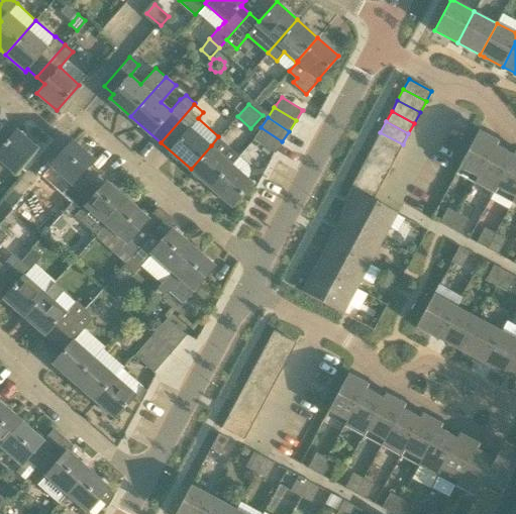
[(276,151),(282,141),(261,127),(254,137),(276,151)]
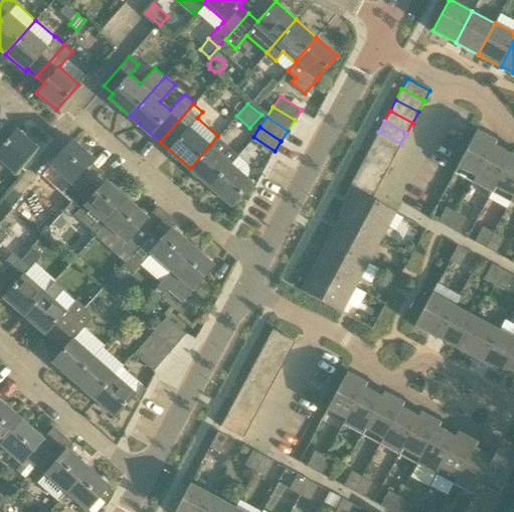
[(0,148),(0,158),(15,172),(37,146),(17,129),(0,148)]
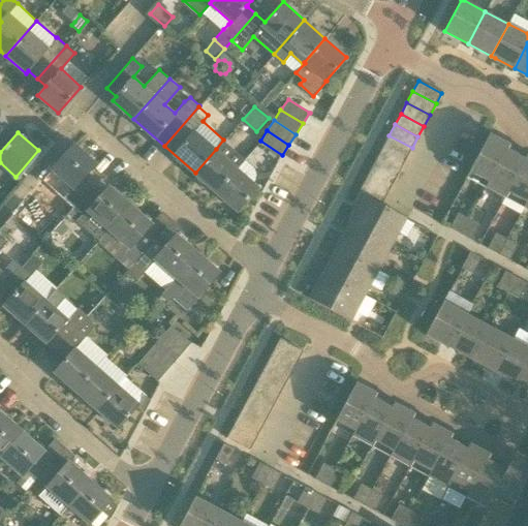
[(467,176),(468,176),(470,172),(489,181),(507,147),(509,143),(490,132),(467,176)]
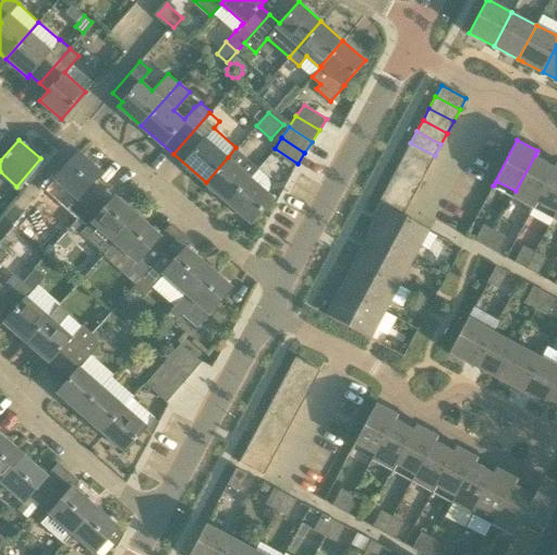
[(410,143),(404,155),(428,168),(435,156),(410,143)]
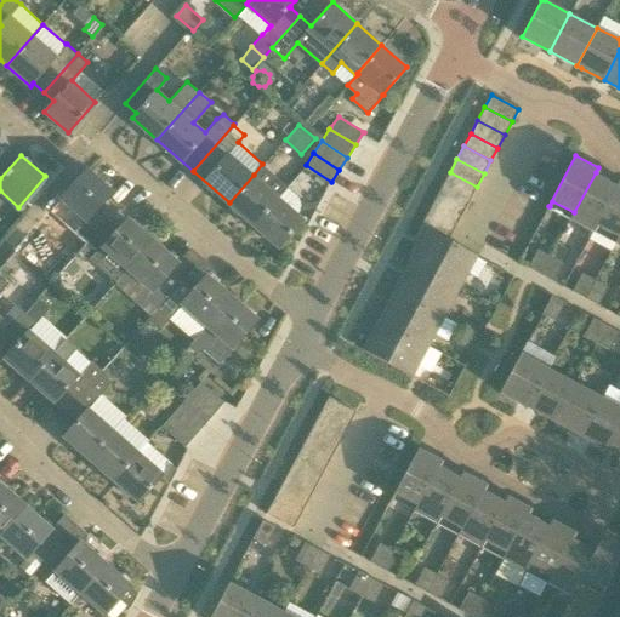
[(87,169),(61,199),(85,222),(75,232),(86,241),(87,243),(89,243),(108,220),(97,209),(113,190),(87,169)]
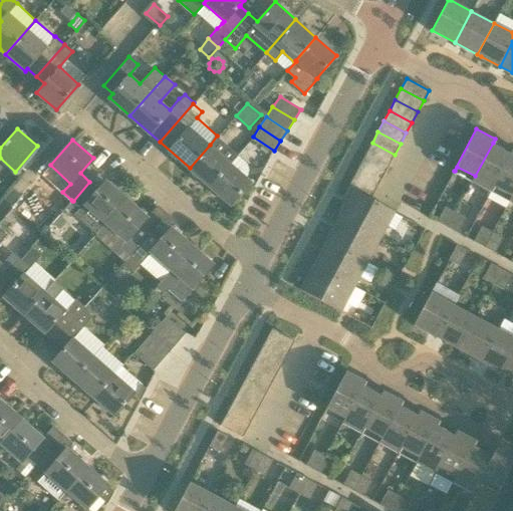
[(372,143),(366,154),(389,165),(395,155),(372,143)]
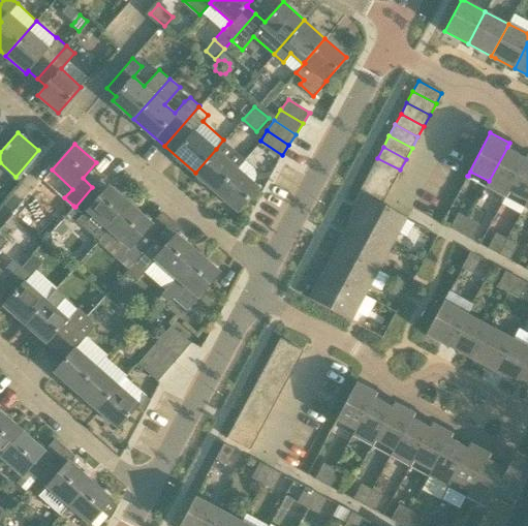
[(489,181),(487,186),(505,196),(507,192),(526,157),(507,147),(489,181)]
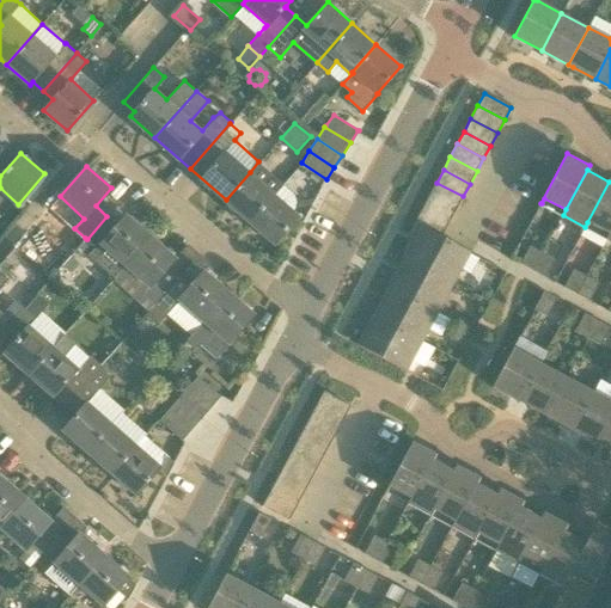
[(250,172),(226,200),(250,221),(275,192),(250,172)]
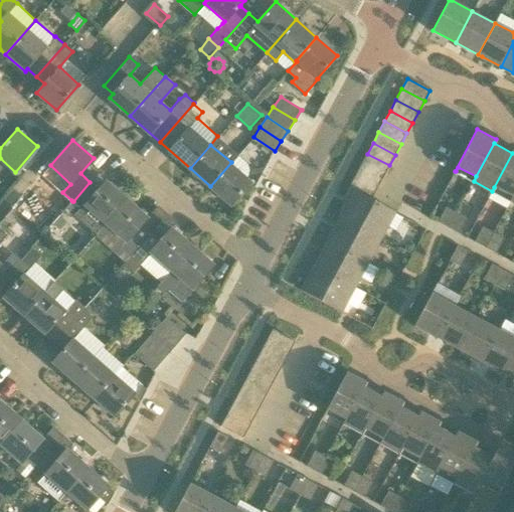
[(512,153),(494,187),(512,197),(513,195),(513,151),(512,153)]
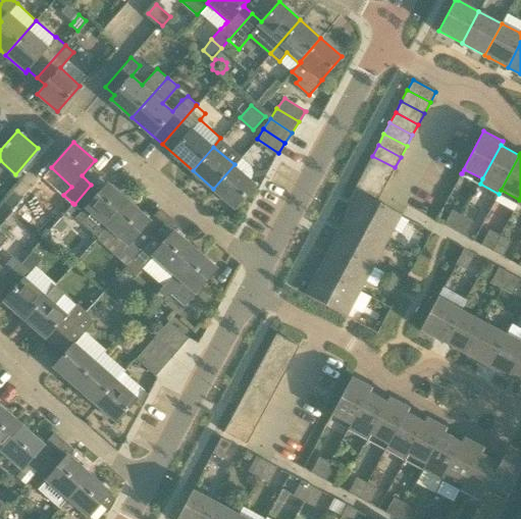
[(235,164),(213,189),(235,207),(255,184),(251,180),(253,177),(254,174),(254,171),(252,165),(242,156),(235,164)]
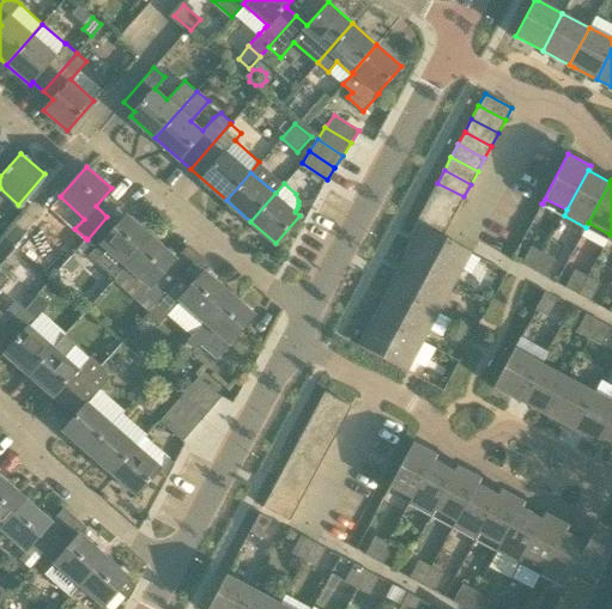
[(437,183),(430,195),(456,209),(464,196),(437,183)]
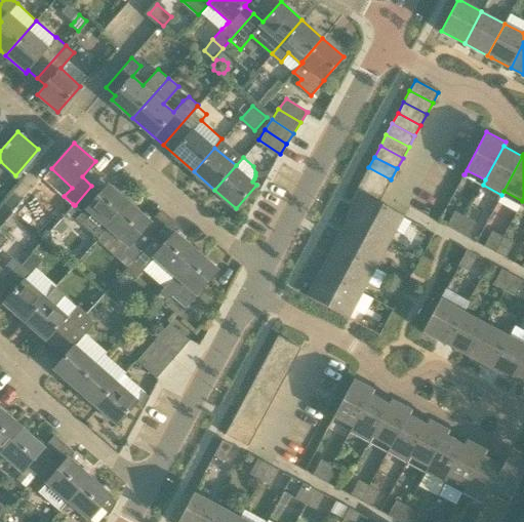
[(368,167),(362,178),(386,191),(391,179),(368,167)]
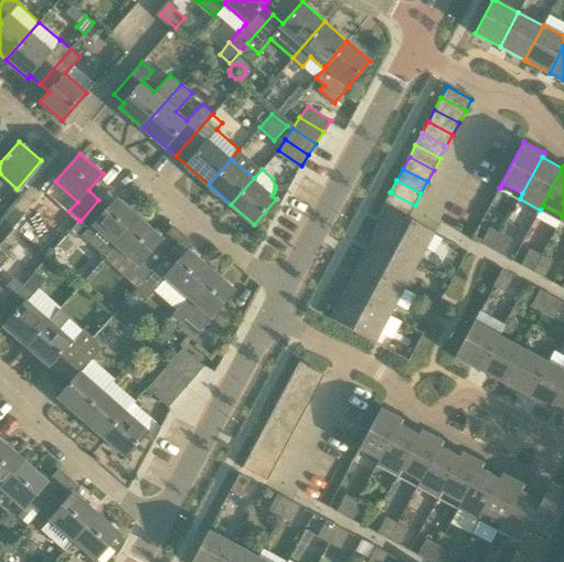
[(390,192),(384,204),(408,218),(415,205),(390,192)]
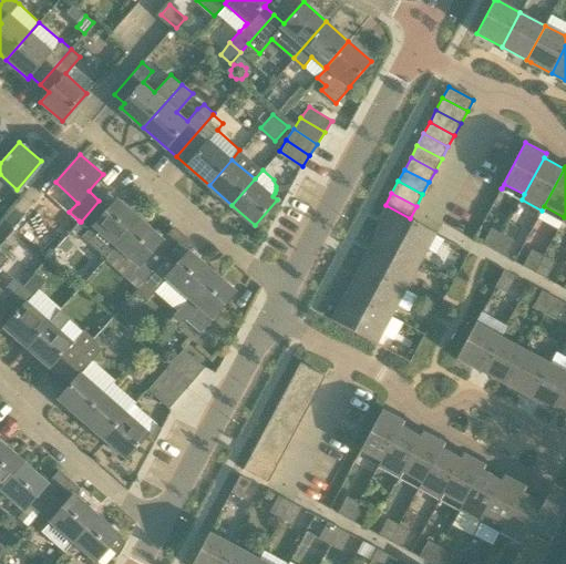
[(79,221),(71,231),(79,238),(88,228),(90,231),(93,227),(115,247),(116,246),(140,218),(117,198),(109,208),(99,201),(81,222),(80,222),(79,221)]
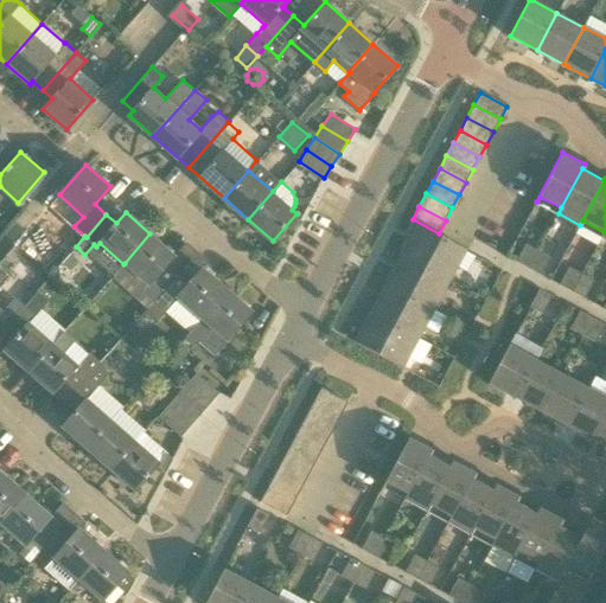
[(402,252),(397,261),(446,287),(458,264),(452,262),(460,245),(439,233),(413,219),(406,231),(413,235),(416,236),(407,255),(402,252)]
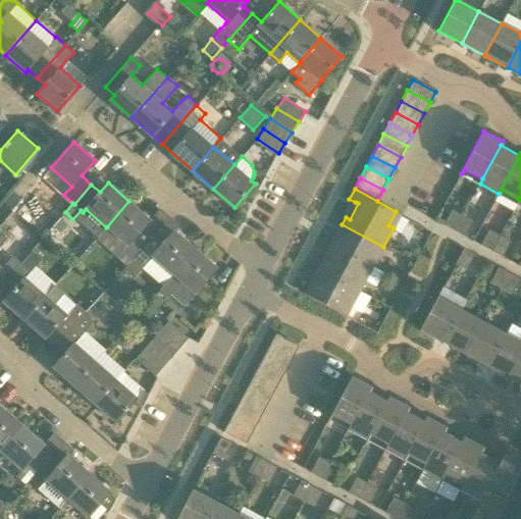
[(107,226),(106,227),(126,245),(122,250),(132,258),(133,259),(169,216),(160,208),(150,220),(128,201),(107,226)]
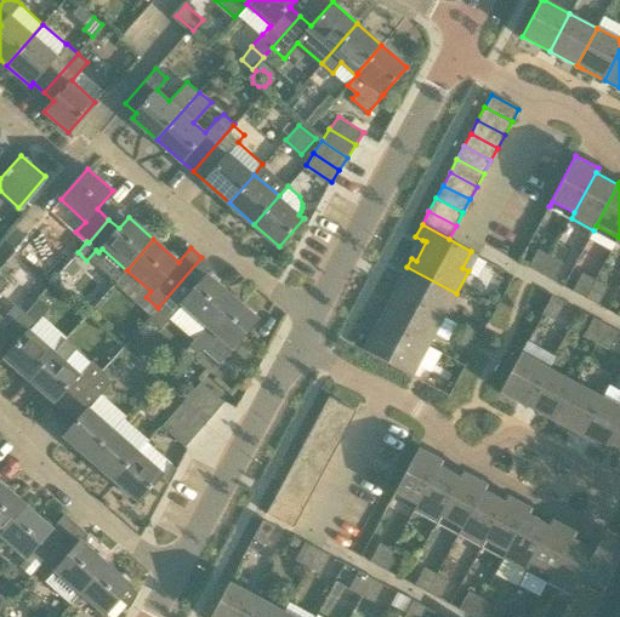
[(529,266),(541,273),(551,255),(539,247),(529,266)]
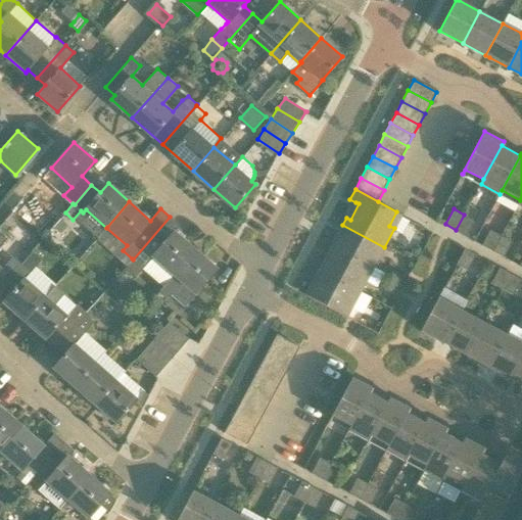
[(464,215),(456,230),(467,236),(475,221),(464,215)]
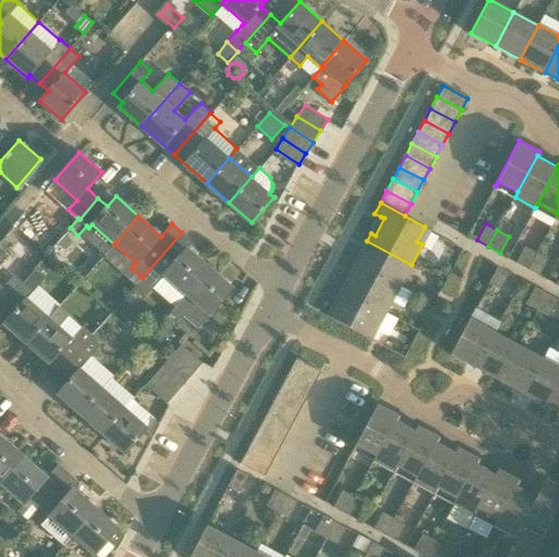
[(136,282),(134,286),(144,296),(152,287),(162,275),(185,294),(187,292),(187,293),(209,267),(187,247),(193,241),(182,232),(142,278),(138,283),(136,282)]
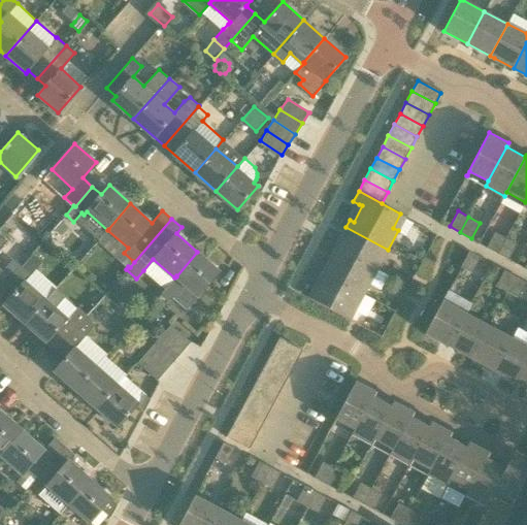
[(336,244),(333,250),(375,272),(388,250),(346,227),(346,229),(349,231),(339,247),(336,244)]
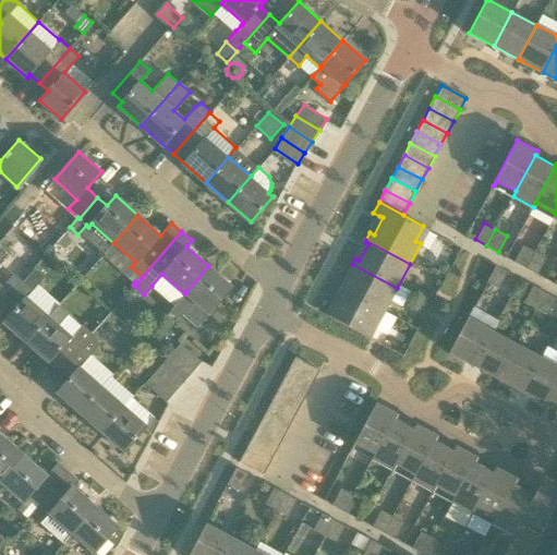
[(523,244),(515,261),(527,267),(535,251),(523,244)]
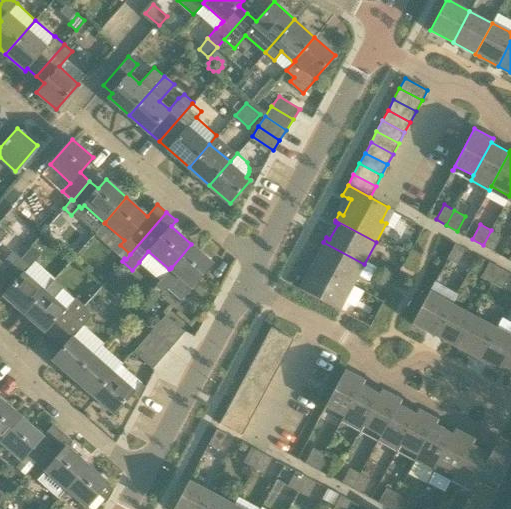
[(0,282),(22,257),(14,250),(13,249),(2,261),(0,259),(0,240),(7,233),(0,227),(0,282)]
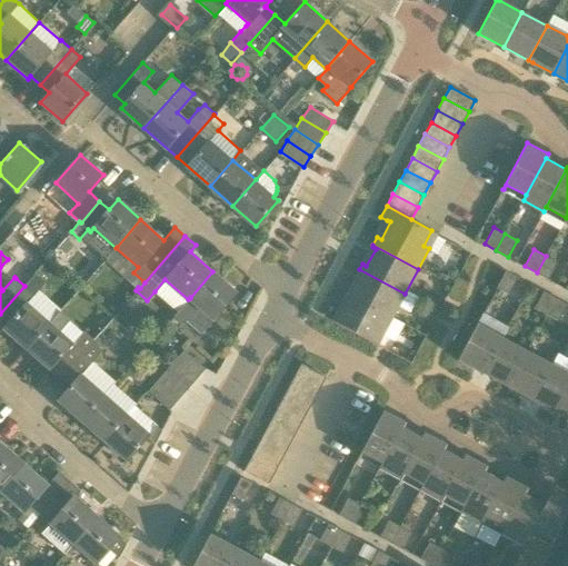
[(546,256),(537,272),(549,278),(558,261),(546,256)]
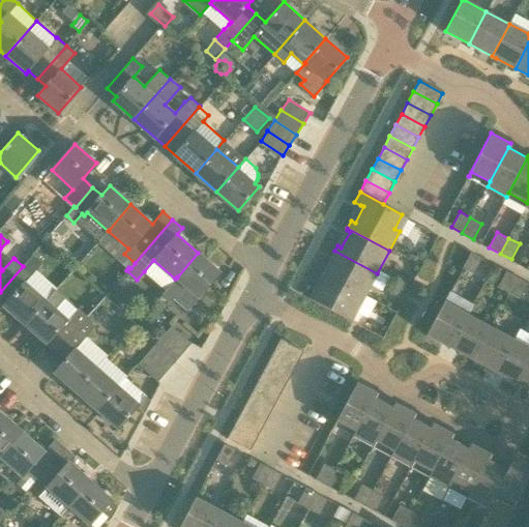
[(324,270),(322,274),(364,297),(377,273),(334,251),(333,255),(336,257),(328,272),(324,270)]
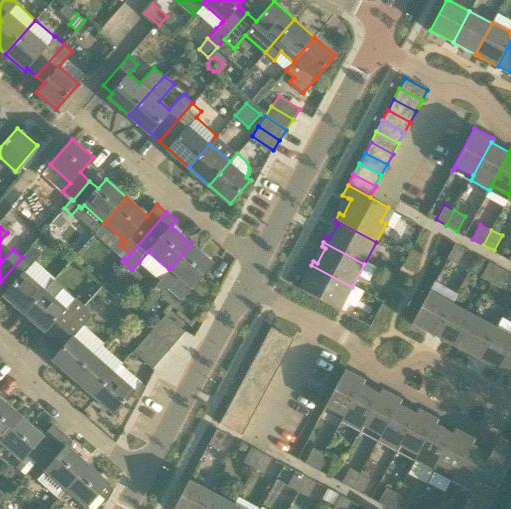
[(466,248),(455,243),(447,257),(458,263),(466,248)]
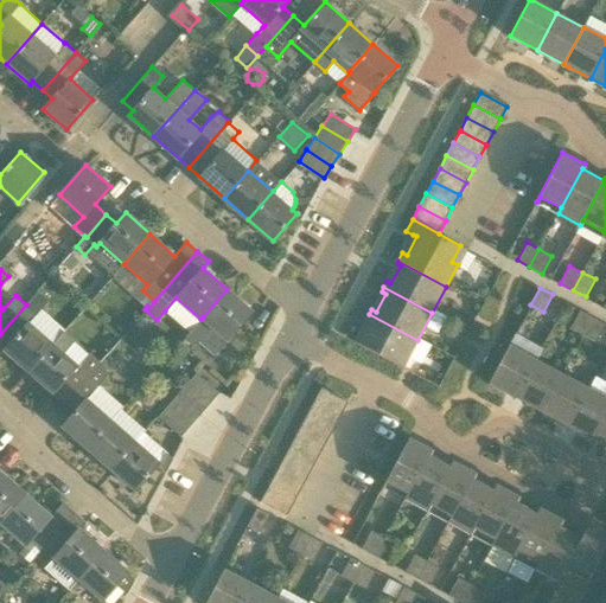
[(196,345),(199,340),(215,354),(229,339),(228,338),(252,310),(227,289),(203,318),(203,316),(186,335),(196,345)]
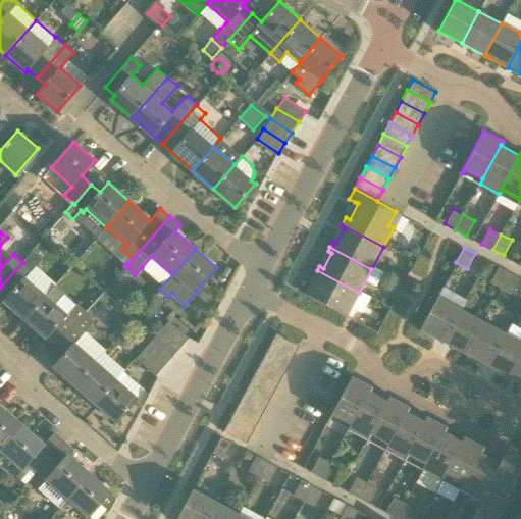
[(22,262),(0,288),(0,302),(2,304),(4,301),(25,319),(47,295),(55,286),(57,283),(37,265),(32,271),(22,262)]
